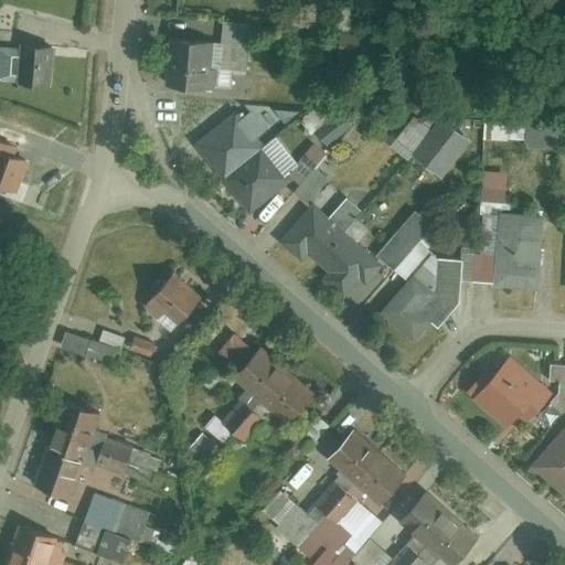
[(172,40),(168,82),(246,89),(253,29),(222,25),(220,45),(172,40)]
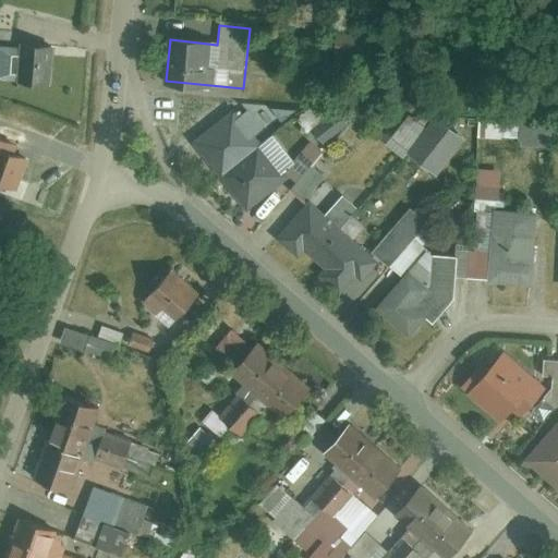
[(25,44),(23,84),(57,86),(59,45),(25,44)]
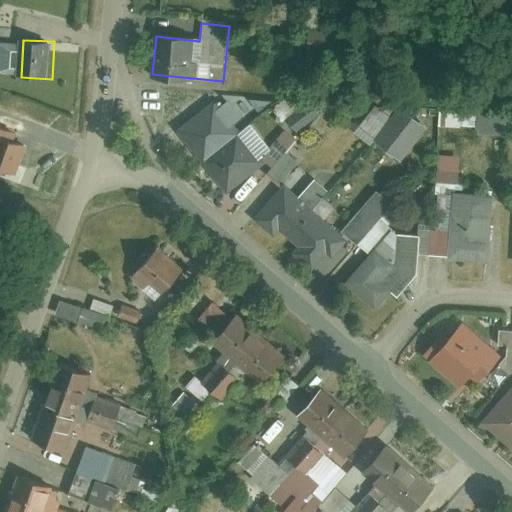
[(139,93),(139,105),(158,106),(158,94),(139,93)]
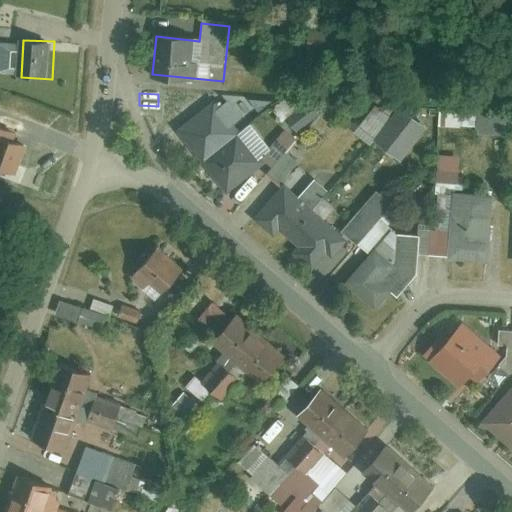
[(306,104),(288,121),(299,133),(317,116),(306,104)]
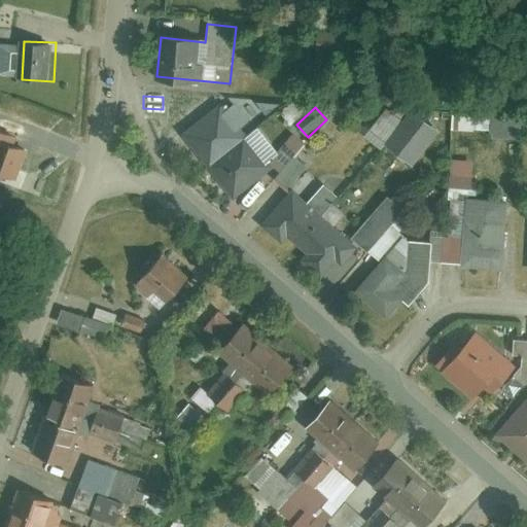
[(183,140),(232,199),(270,168),(221,109),(183,140)]
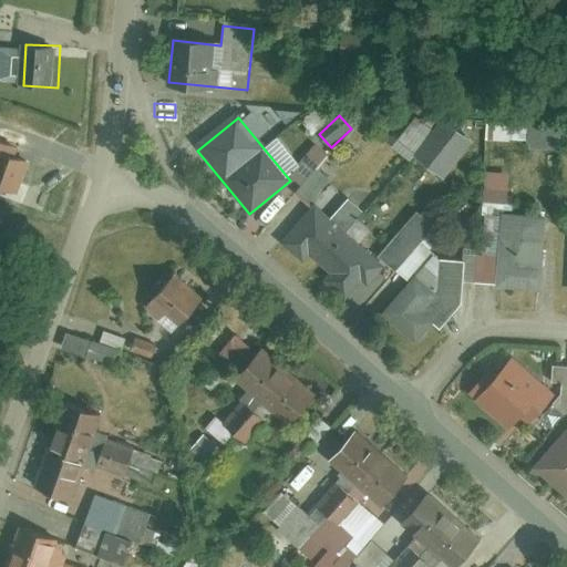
[(414,122),(394,143),(411,158),(431,137),(414,122)]
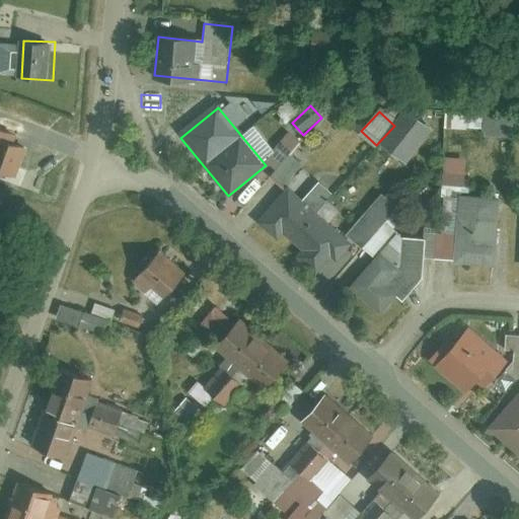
[(408,113),(375,148),(401,171),(433,135),(408,113)]
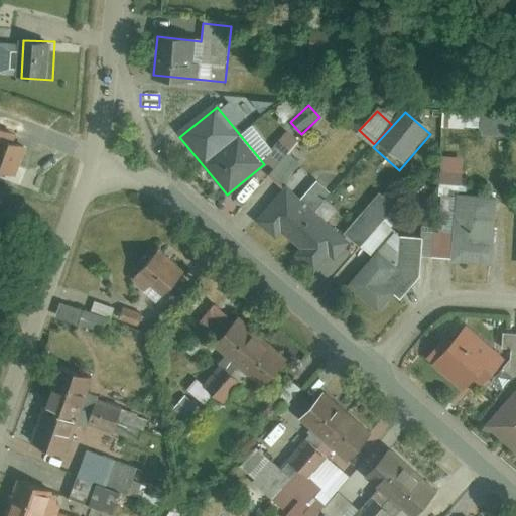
[(476,118),(448,116),(447,130),(475,132),(476,118)]
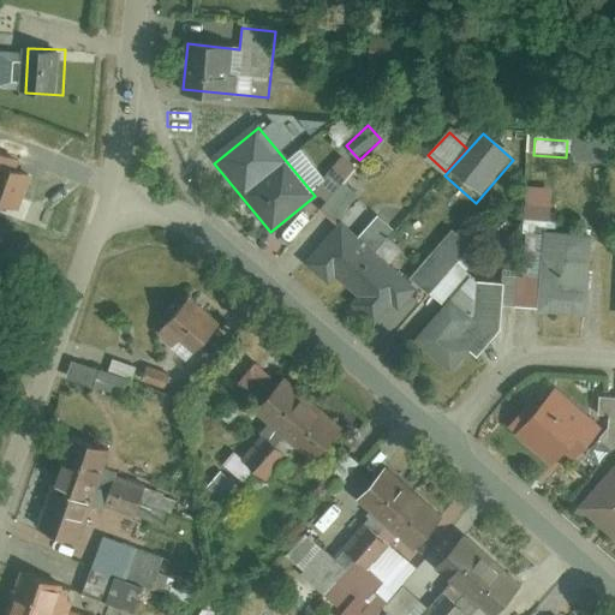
[(575,138),(574,163),(610,165),(610,138),(575,138)]
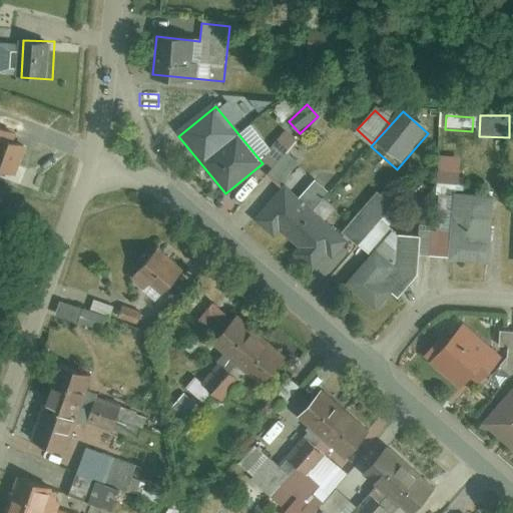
[(284,132),(265,153),(276,163),(295,141),(284,132)]
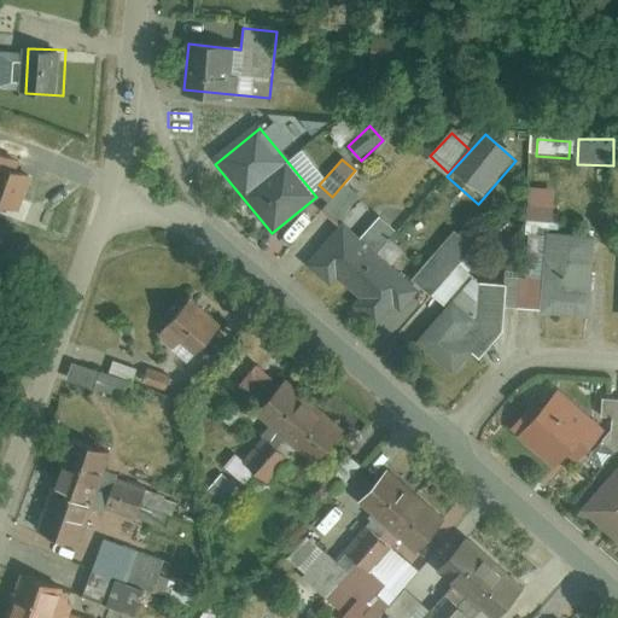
[(0,161),(0,202),(17,208),(30,173),(0,161)]
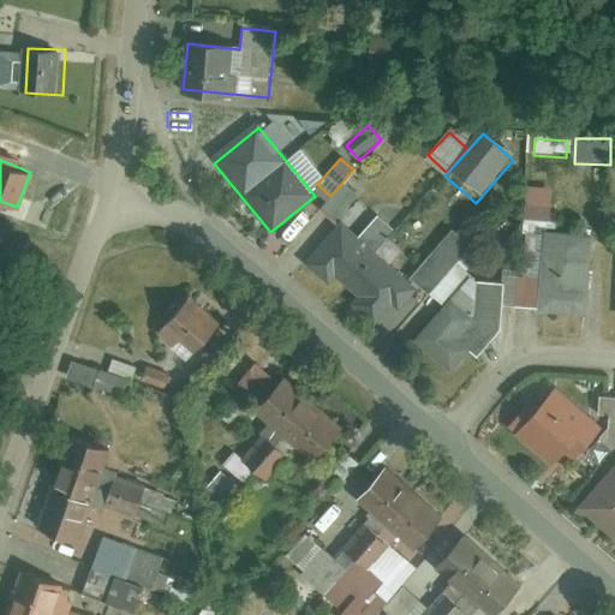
[(345,184),(324,209),(340,221),(360,197),(345,184)]
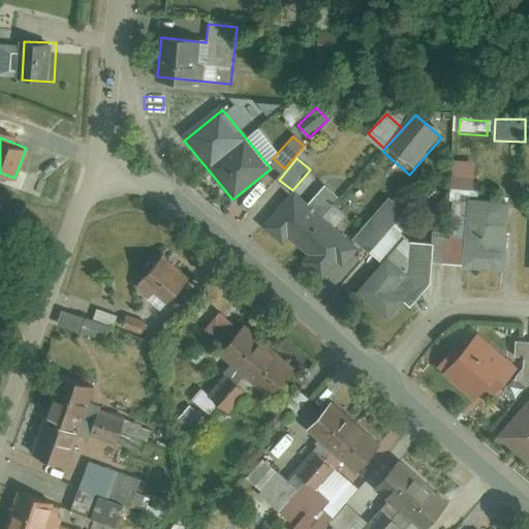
[(473,167),(454,165),(452,197),(470,198),(473,167)]
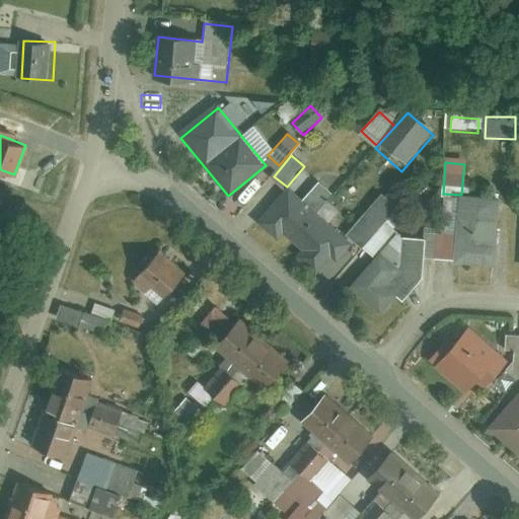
[(331,195),(319,184),(306,201),(317,211),(331,195)]
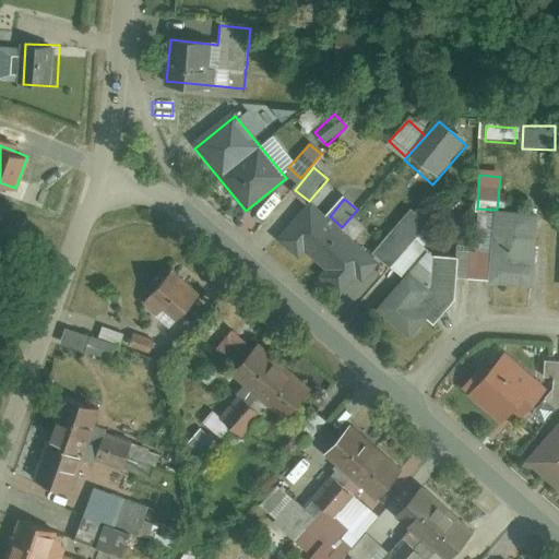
[(311,204),(280,242),(336,289),(368,251),(311,204)]
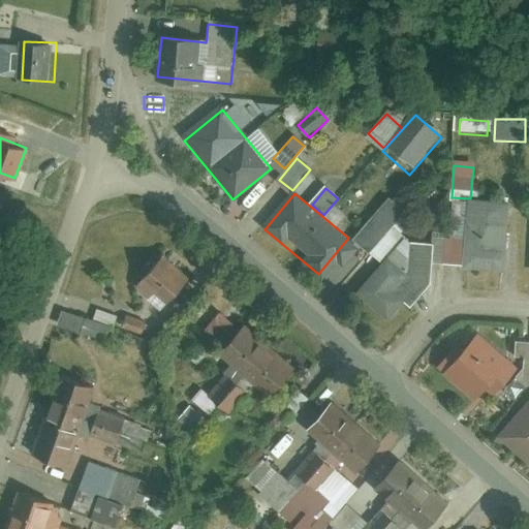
[(355,238),(372,251),(404,212),(387,198),(355,238)]
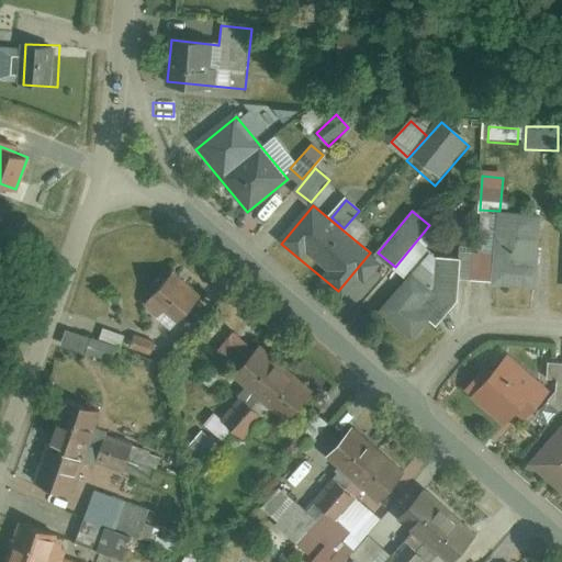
[(535,284),(540,214),(499,211),(494,281),(535,284)]
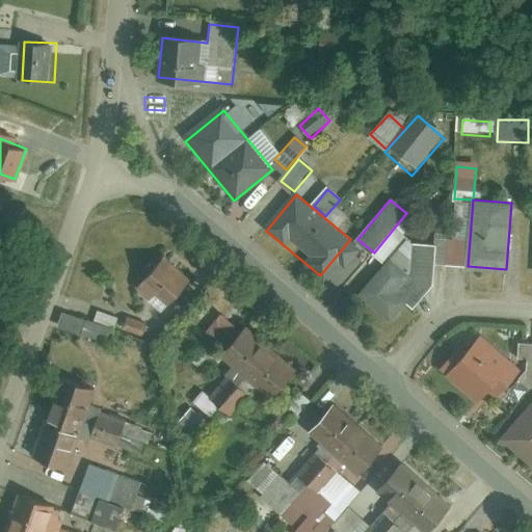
[(432,284),(435,246),(414,244),(410,268),(406,273),(390,261),(362,293),(391,318),(405,301),(411,307),(432,284)]
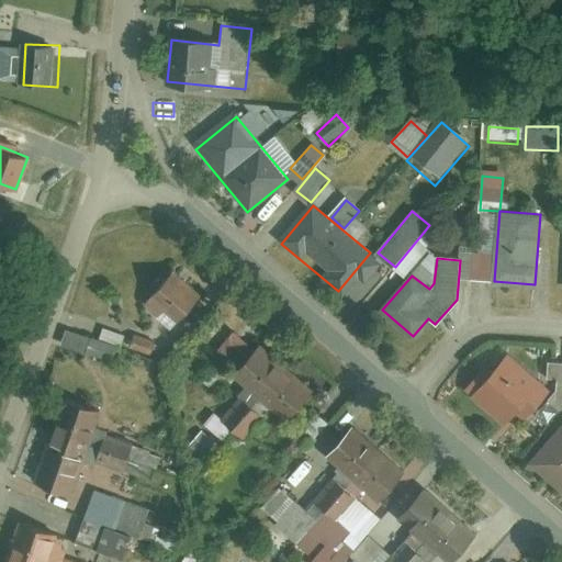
[(204,298),(180,272),(147,304),(171,329),(204,298)]
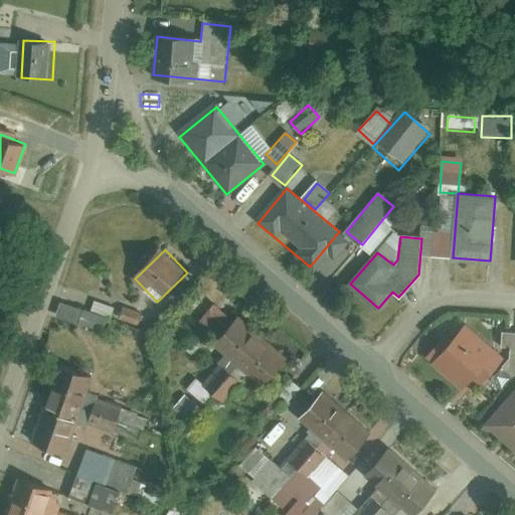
[(427,360),(460,392),(498,352),(466,321),(437,350),(427,360)]
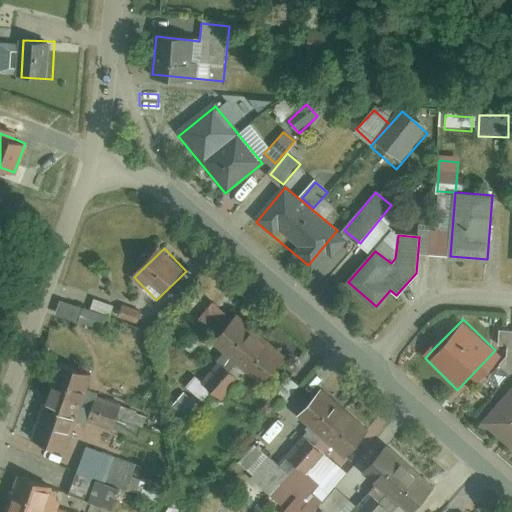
[(283,363),(237,322),(217,343),(264,385),(283,363)]
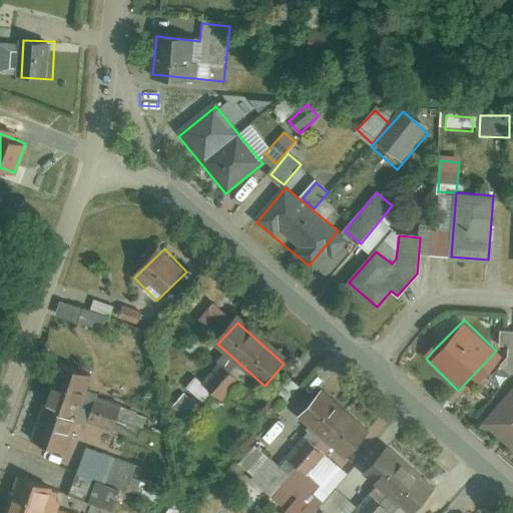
[(512,332),(498,332),(497,355),(512,356),(512,332)]
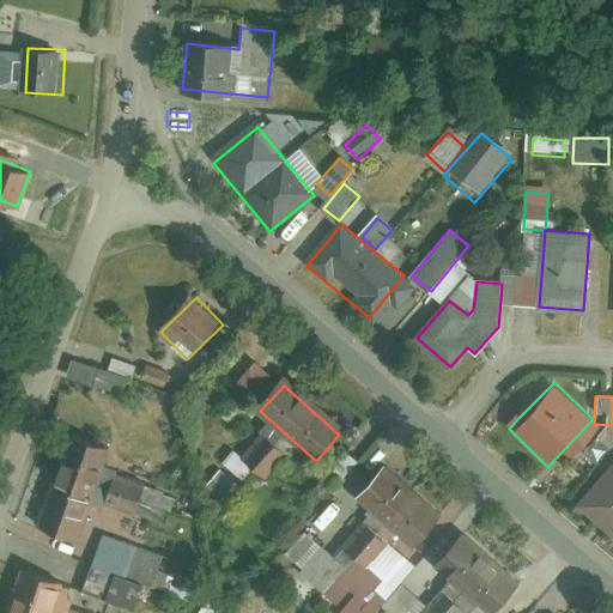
[(64,438),(32,530),(86,548),(95,525),(135,539),(151,491),(105,475),(113,455),(64,438)]
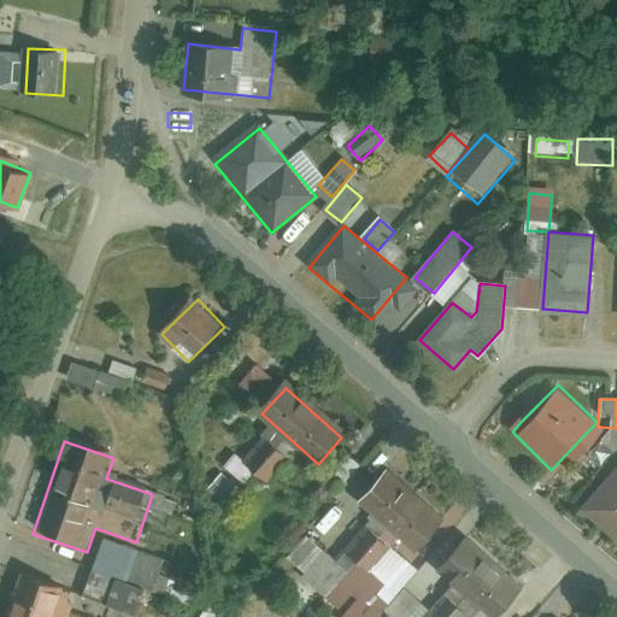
[(616,466),(580,511),(616,542),(616,466)]
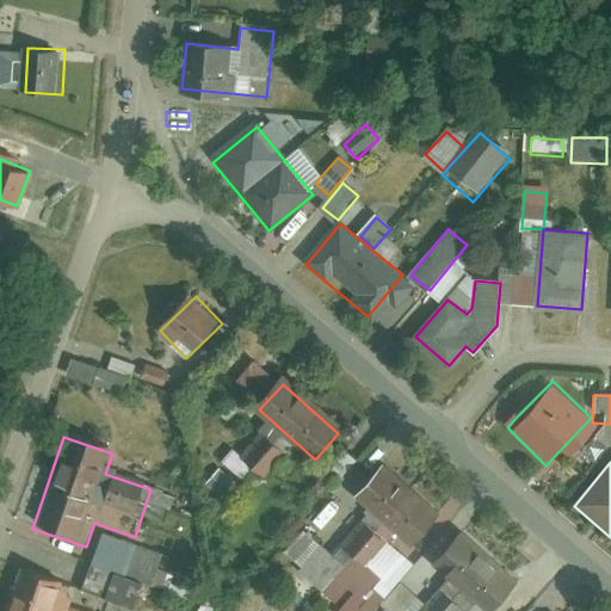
[(387,466),(357,499),(405,544),(436,512),(387,466)]
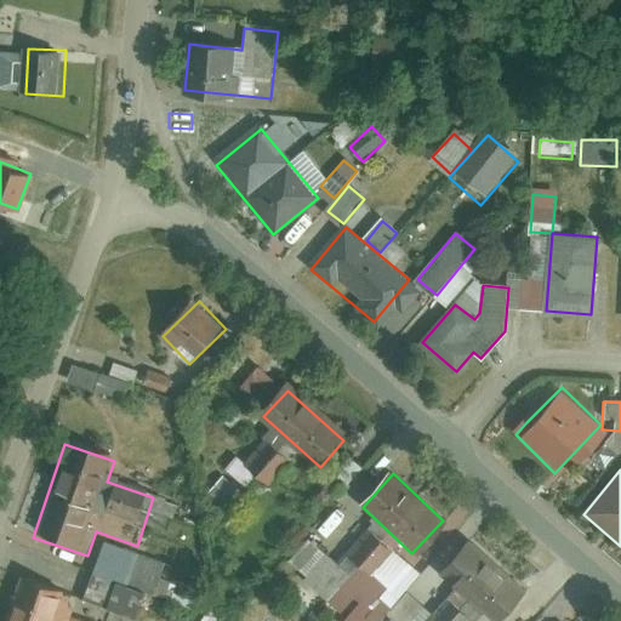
[(443,603),(455,591),(489,620),(517,620),(539,597),(467,534),(422,585),(443,603)]
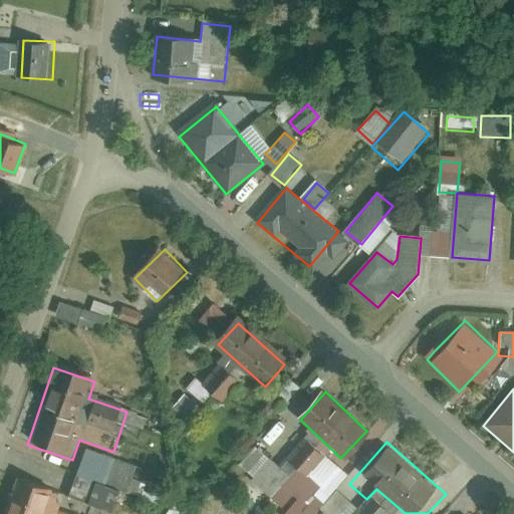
[(64,498),(19,484),(9,513),(60,513),(59,513),(64,498)]
